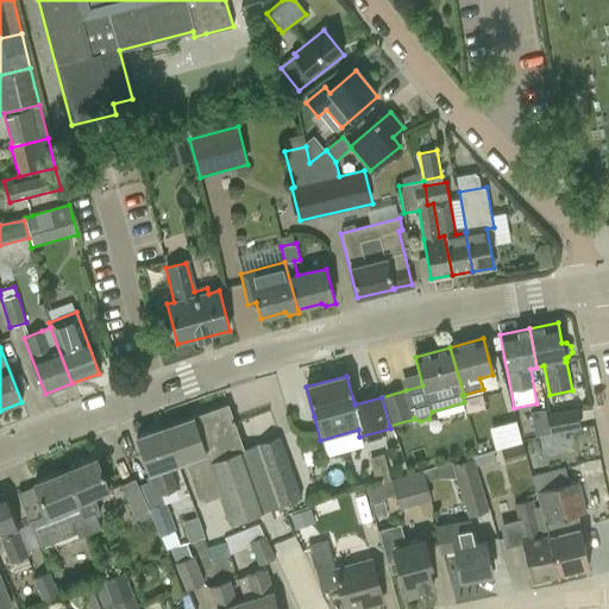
[(227,407),(167,428),(179,463),(186,460),(200,502),(219,495),(228,523),(301,497),(280,437),(243,450),(227,407)]
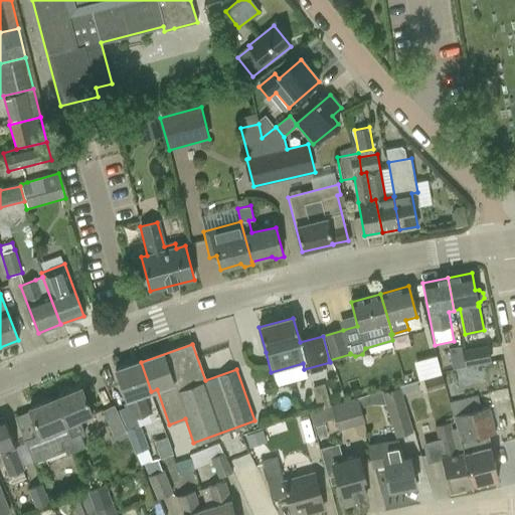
[(462,350),(463,357),(465,368),(491,363),(488,345),(462,350)]
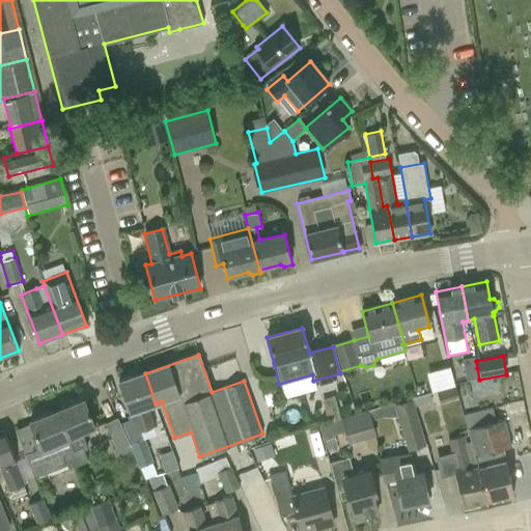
[(455,385),(454,384),(450,366),(426,373),(431,391),(455,385)]
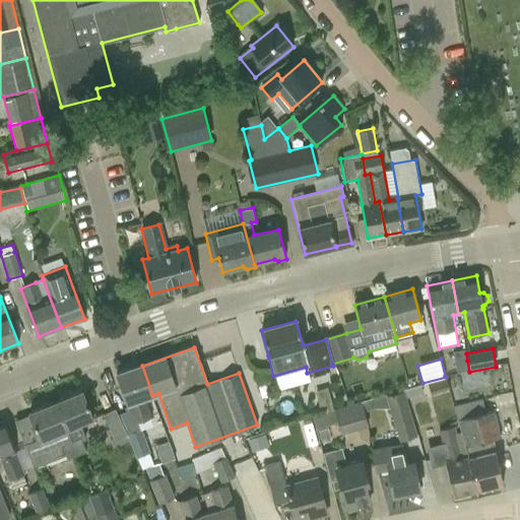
[(142,366),(117,375),(122,390),(133,424),(136,423),(152,416),(145,398),(152,395),(142,366)]
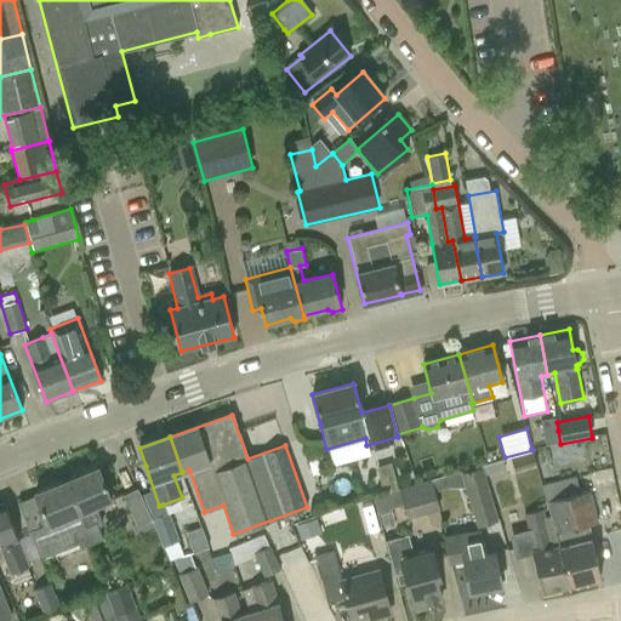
[(536,463),(533,451),(511,459),(516,471),(536,463)]
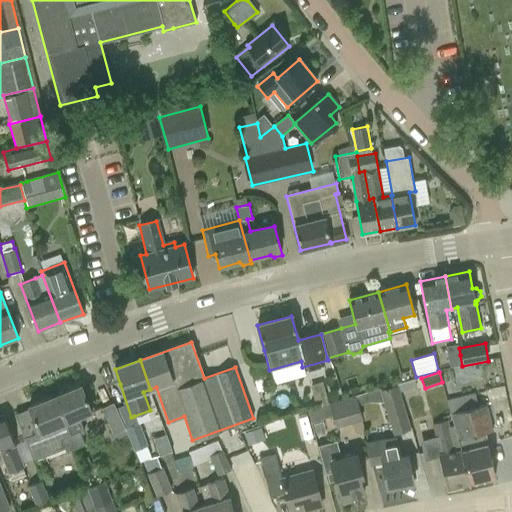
[(310,385),(316,407),(329,403),(322,381),(310,385)]
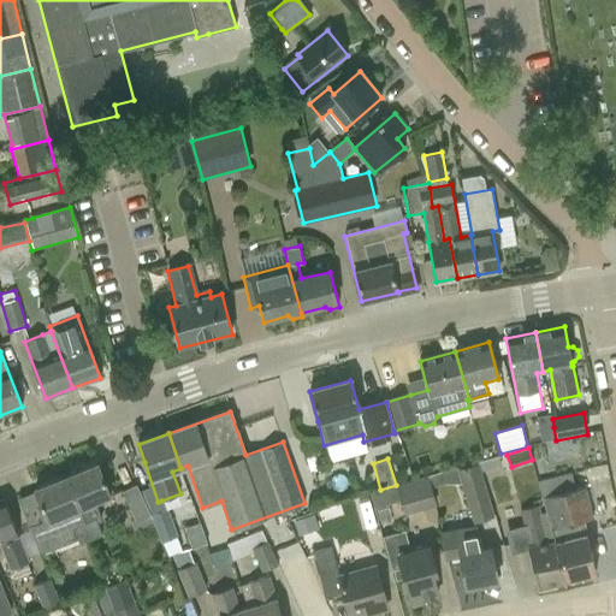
[(483,478),(479,463),(457,471),(474,523),(495,516),(483,478)]
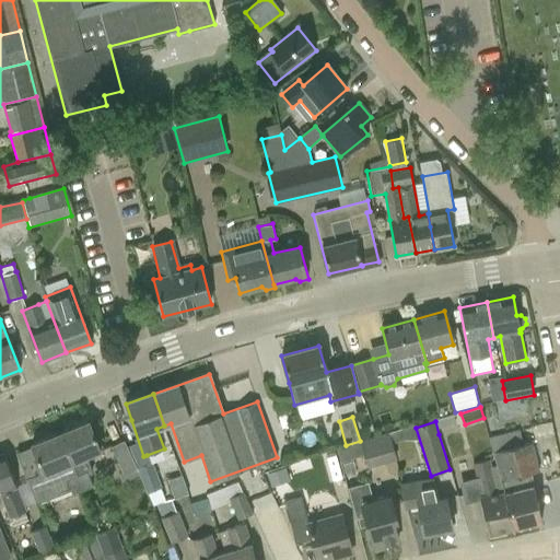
[(93,473),(86,456),(101,451),(89,422),(60,433),(82,490),(93,486),(89,474),(93,473)]
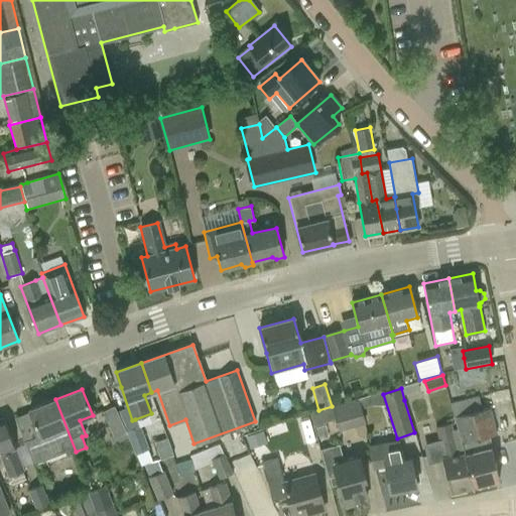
[(450,403),(458,429),(476,485),(499,479),(488,435),(497,433),(490,408),(482,410),(479,396),(450,403)]
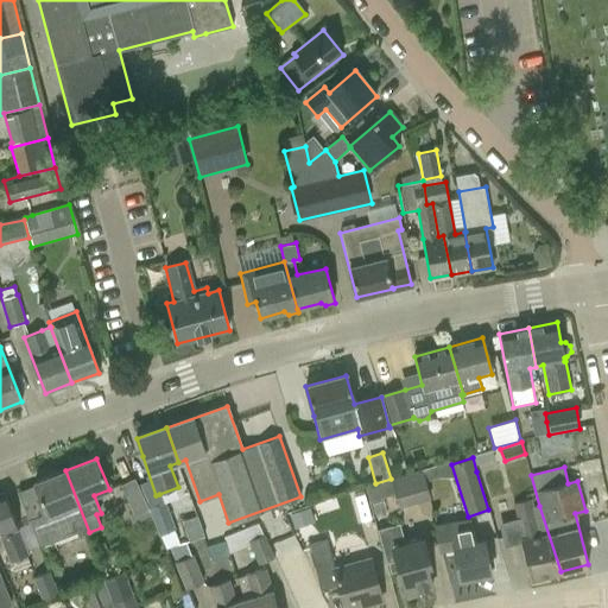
[(422,469),(391,479),(375,483),(365,487),(369,501),(381,498),(385,511),(430,496),(422,469)]
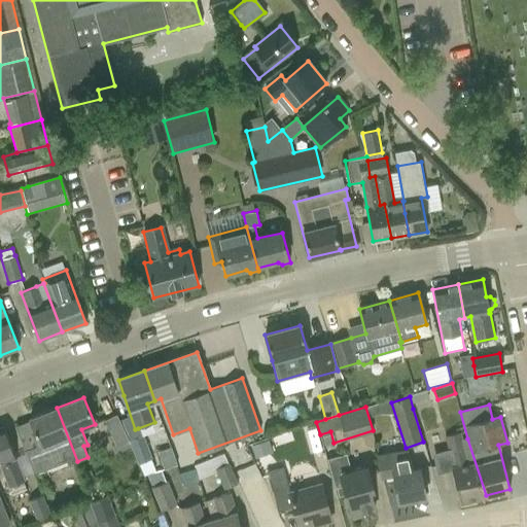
[(29,419),(30,420),(14,426),(34,473),(66,460),(68,465),(77,461),(57,408),(29,419)]
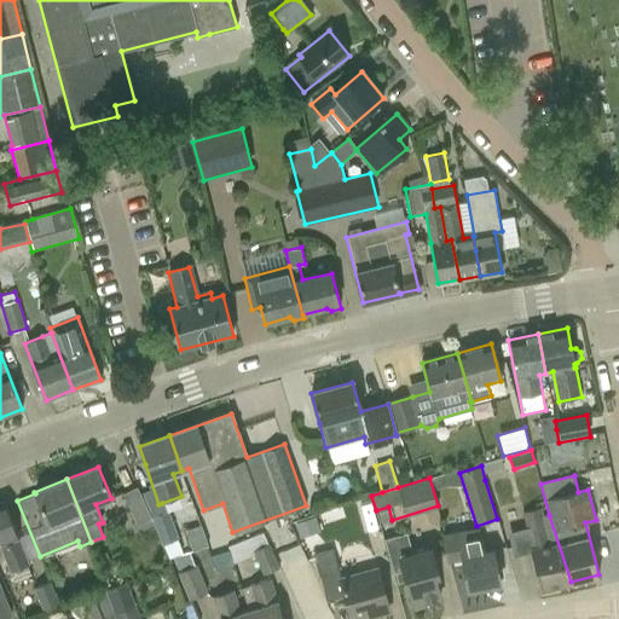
[(136,533),(154,526),(140,493),(138,486),(121,493),(134,522),(131,525),(136,533)]
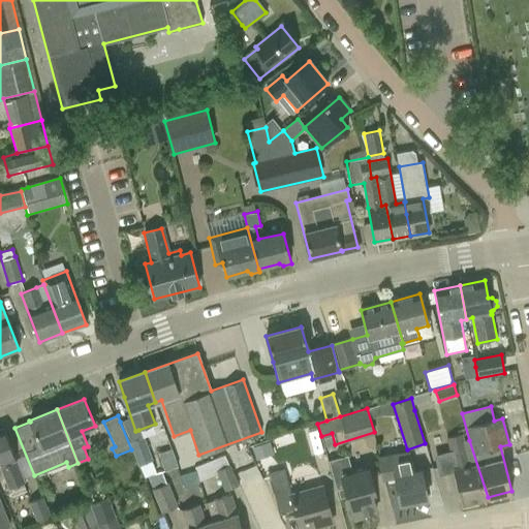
[(0,468),(12,497),(27,491),(24,483),(25,481),(16,460),(3,429),(0,430),(0,468)]
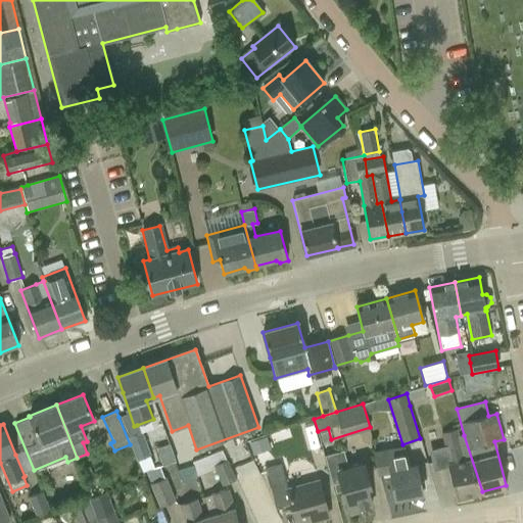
[(433,470),(449,466),(458,497),(482,491),(464,435),(460,435),(458,428),(440,432),(443,446),(428,449),(433,470)]
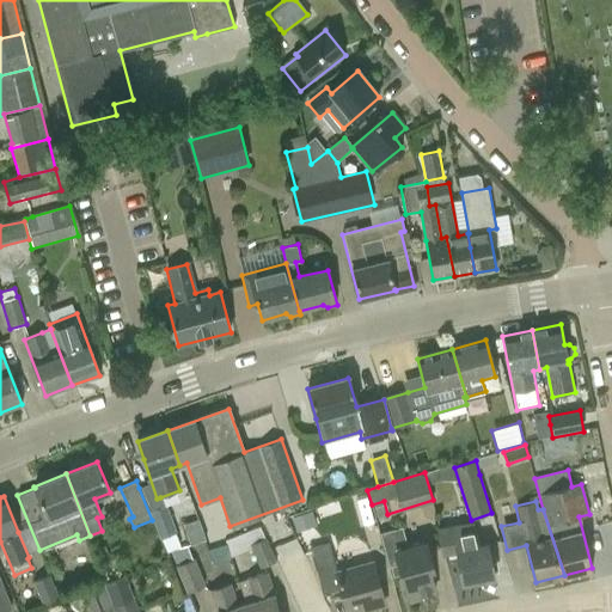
[(167,554),(171,552),(181,548),(175,533),(177,532),(167,506),(164,507),(150,513),(152,520),(159,540),(161,539),(167,554)]
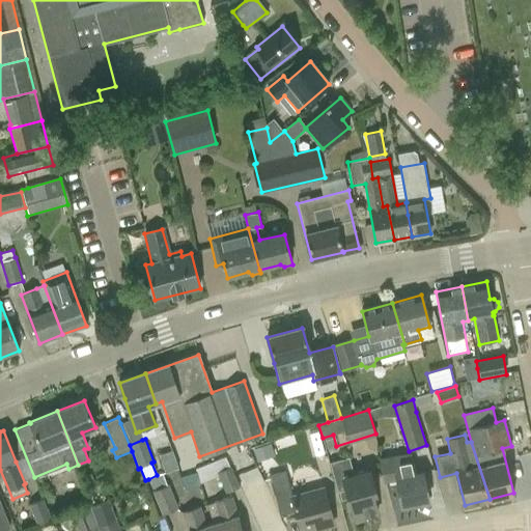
[(270,445),(252,451),(257,465),(274,458),(270,445)]
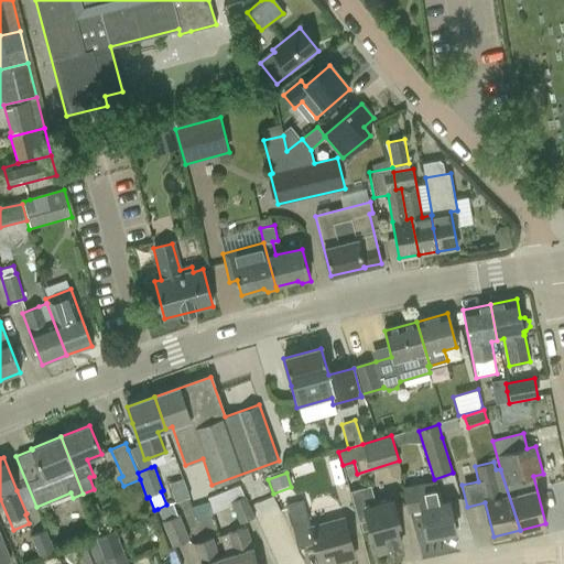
[(173,499),(185,495),(180,479),(167,484),(173,499)]
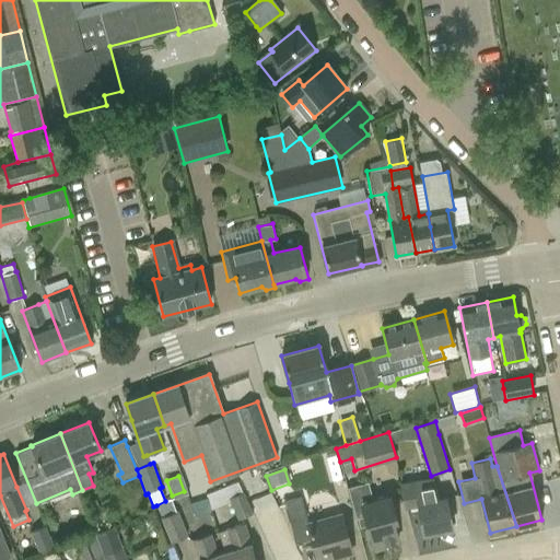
[(404,509),(418,506),(423,535),(452,529),(445,498),(436,500),(432,479),(399,486),(404,509)]
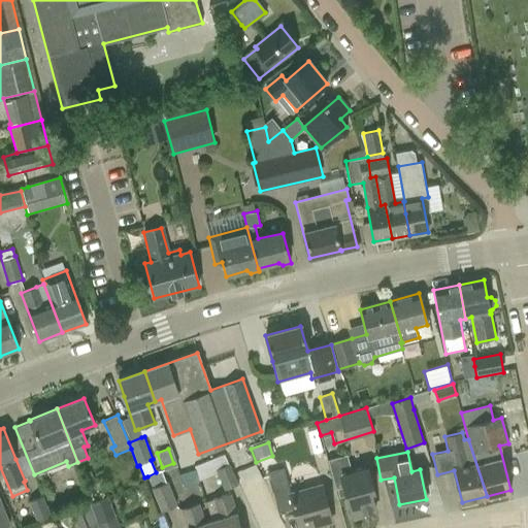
[(239,485),(225,453),(209,460),(225,491),(239,485)]
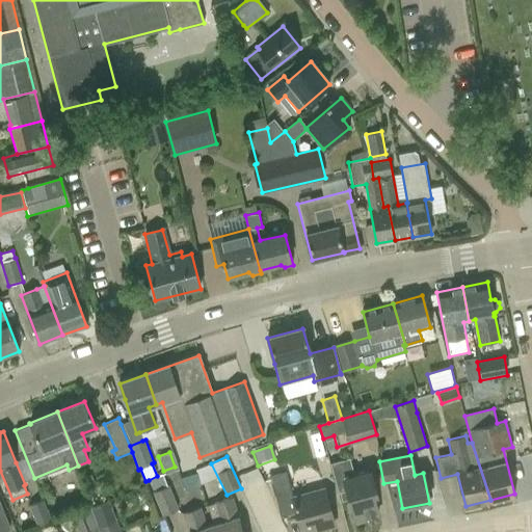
[(354,459),(335,462),(340,489),(347,488),(353,521),(366,519),(366,515),(377,513),(374,497),(378,496),(374,474),(357,477),(354,459)]
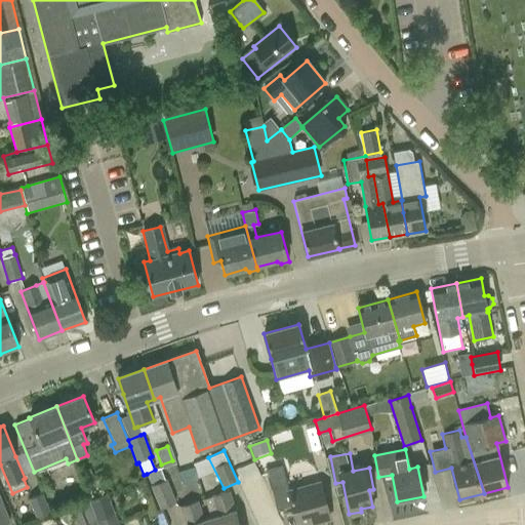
[(277,509),(293,505),(298,524),(312,520),(313,523),(329,519),(319,483),(289,491),(282,465),(266,470),(277,509)]
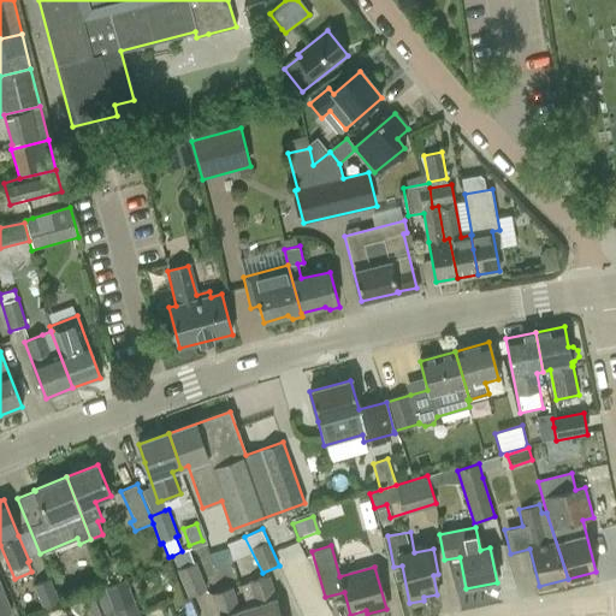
[(188,549),(182,551),(172,556),(178,569),(176,570),(188,598),(207,590),(195,562),(193,562),(188,549)]
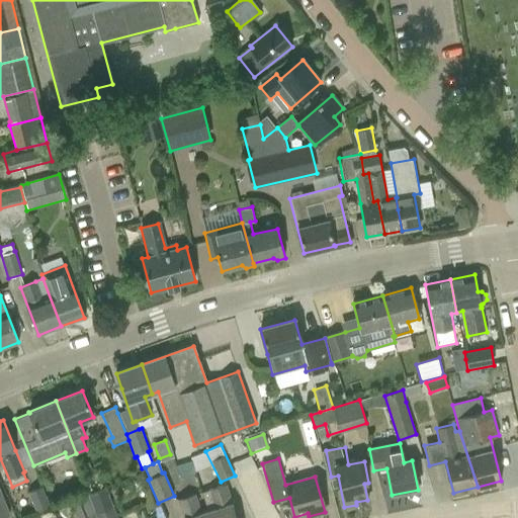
[(207,489),(213,509),(207,511),(209,517),(237,517),(226,484),(207,489)]
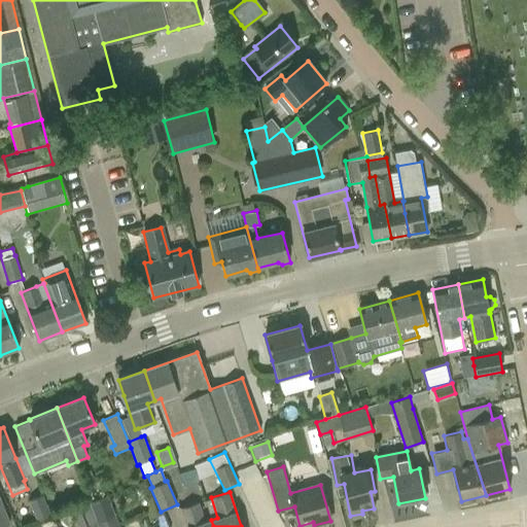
[(29,501),(37,520),(51,514),(43,495),(29,501)]
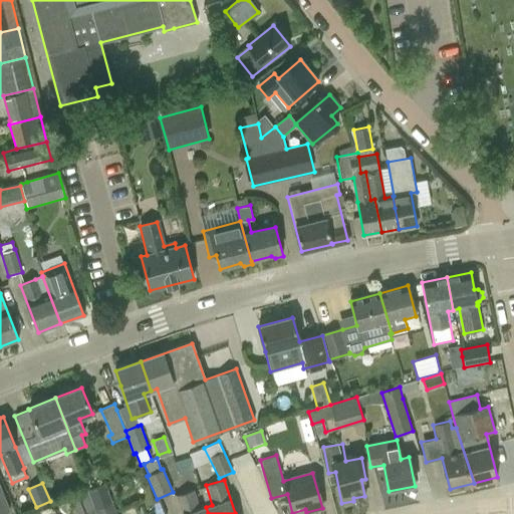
[(0,513),(10,511),(0,484),(0,513)]
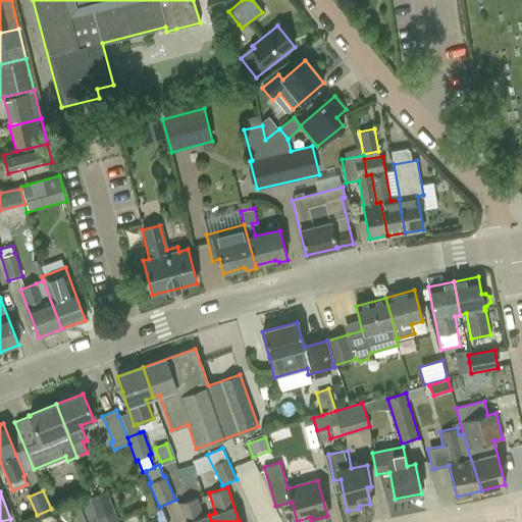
[(77,521),(98,521),(96,516),(87,494),(70,502),(77,521)]
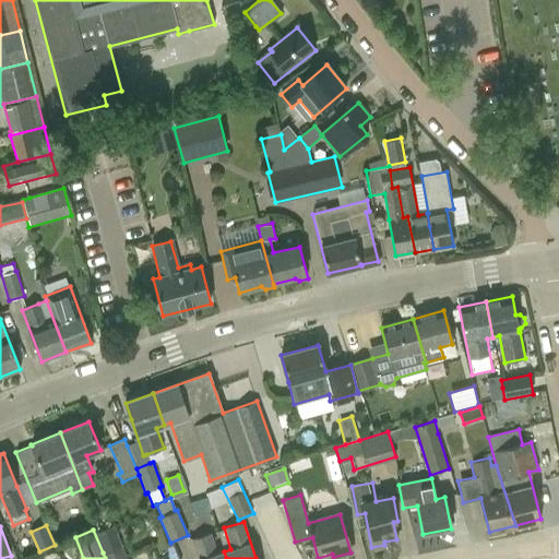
[(191,538),(198,558),(226,558),(224,551),(217,554),(211,533),(191,538)]
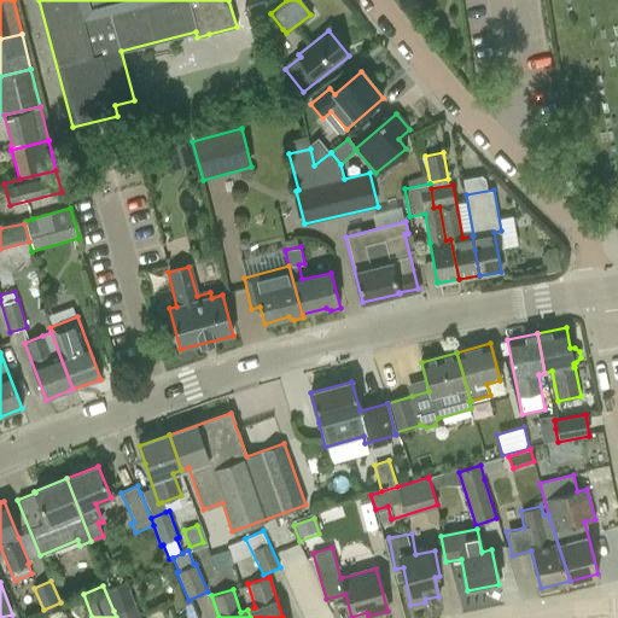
[(115,611),(114,611),(116,617),(141,617),(135,602),(128,605),(121,590),(109,594),(115,611)]
